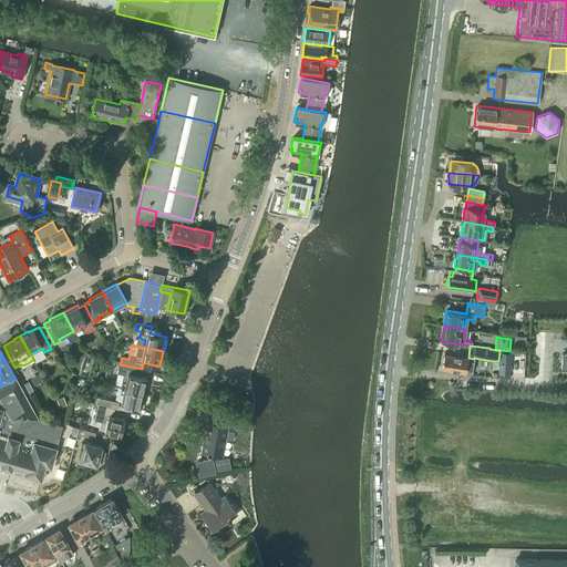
[(493,361),(492,369),(498,369),(498,373),(509,373),(511,352),(500,352),(498,361),(497,361),(493,361)]
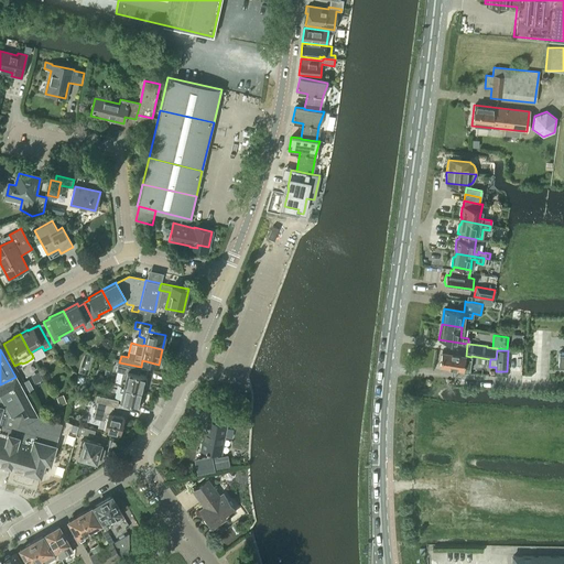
[(442,353),(440,367),(442,367),(447,368),(469,371),(472,357),(466,356),(442,353)]
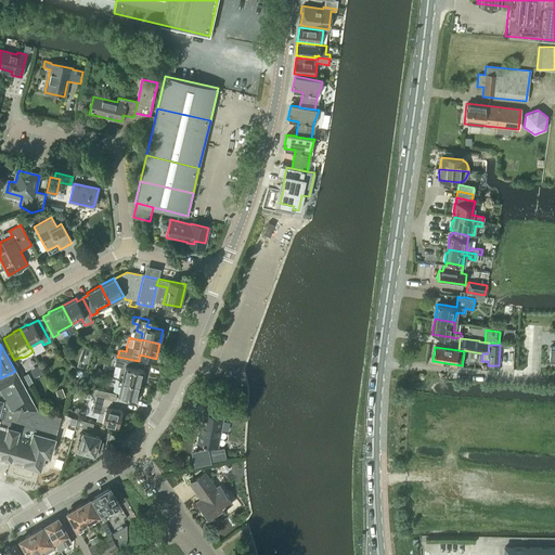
[(116,359),(114,365),(120,366),(121,379),(140,384),(143,370),(137,368),(139,361),(117,357),(117,359),(116,359)]
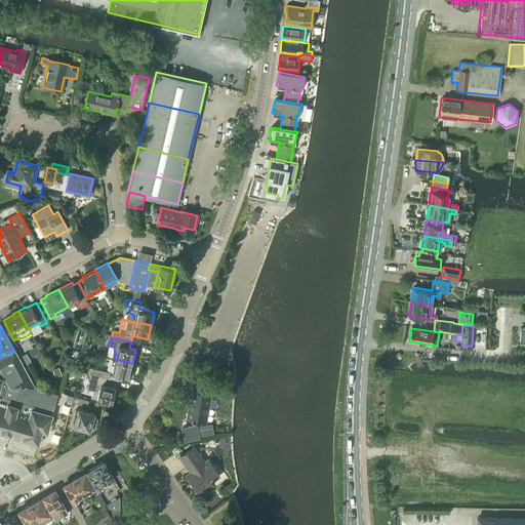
[(10,433),(24,437),(23,439),(38,443),(42,431),(47,432),(57,394),(34,387),(14,351),(0,358),(0,368),(0,369),(0,368),(0,430),(1,431),(0,431),(10,434),(10,433)]
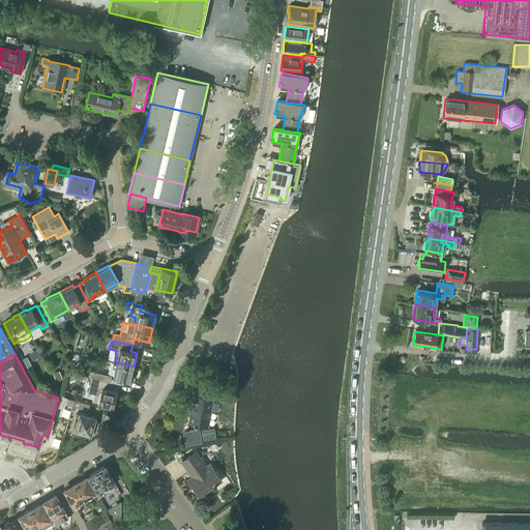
[(116,362),(113,377),(130,381),(134,366),(116,362)]
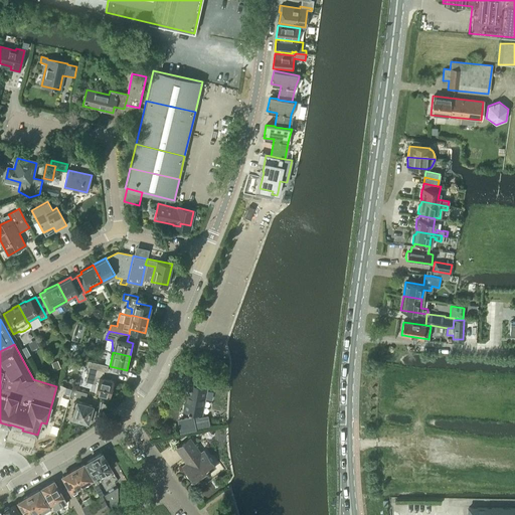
[(57,360),(51,362),(54,370),(60,367),(57,360)]
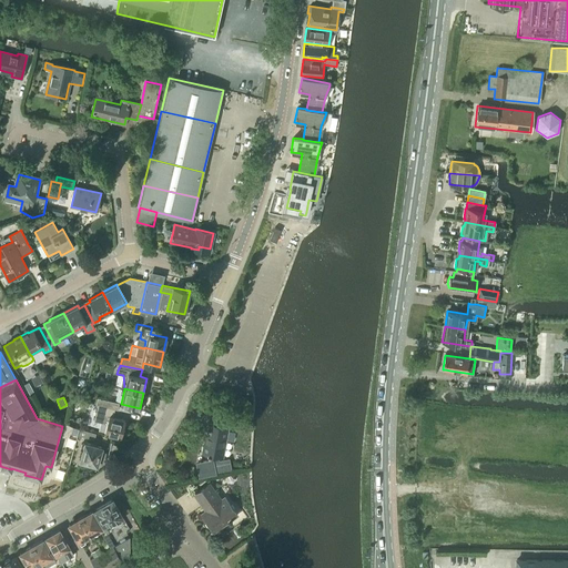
[(73,398),(72,405),(90,408),(91,403),(73,398)]
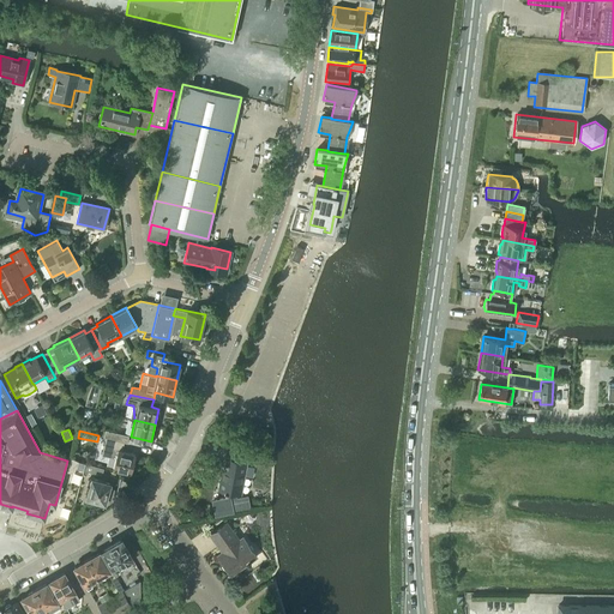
[(106,431),(103,438),(106,438),(124,441),(127,443),(128,435),(106,431)]
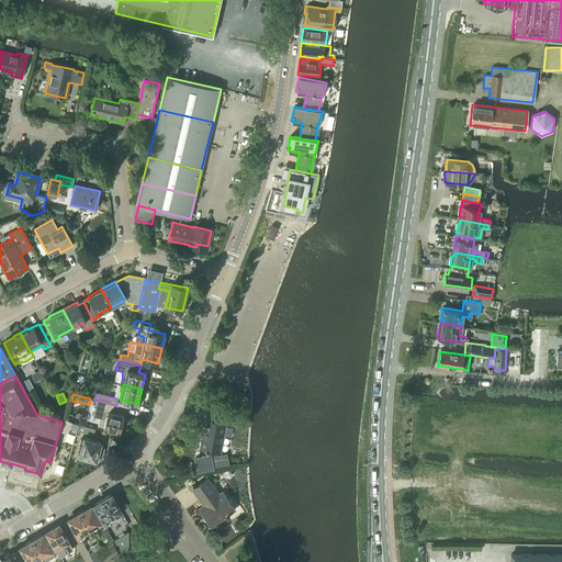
[(97,401),(93,416),(105,419),(103,427),(120,431),(124,415),(112,412),(113,404),(97,401)]
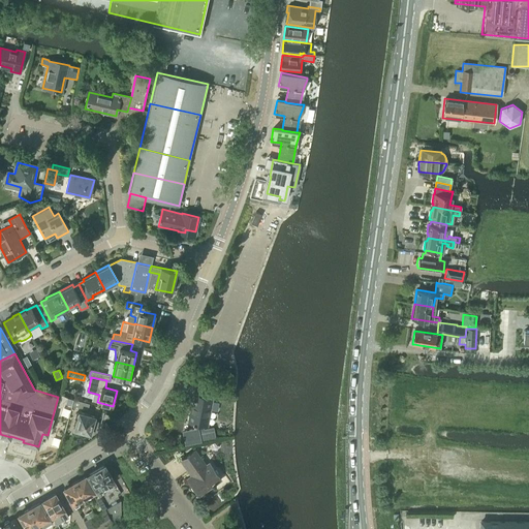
[(207,427),(210,410),(212,398),(211,398),(213,390),(194,386),(187,423),(207,427)]
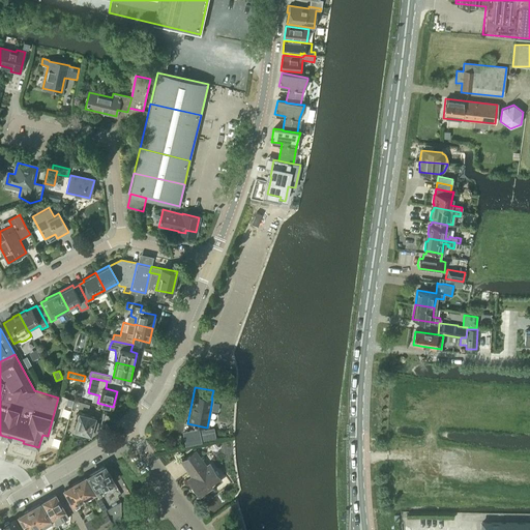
[(74,400),(72,406),(88,410),(89,405),(74,400)]
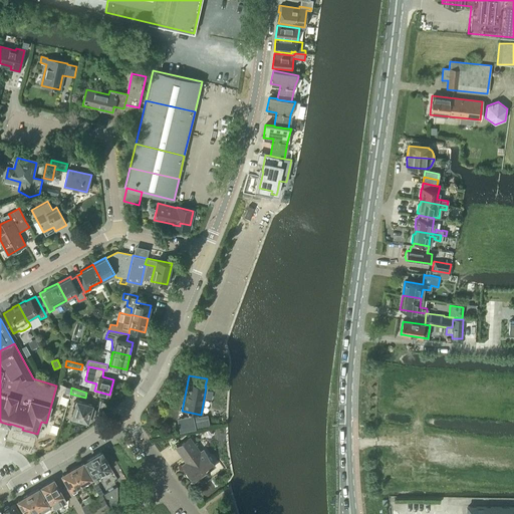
[(91,405),(77,400),(77,401),(75,401),(73,402),(72,406),(73,408),(75,409),(72,417),(73,419),(78,421),(79,419),(80,419),(86,421),(87,418),(91,419),(94,410),(90,409),(91,405)]
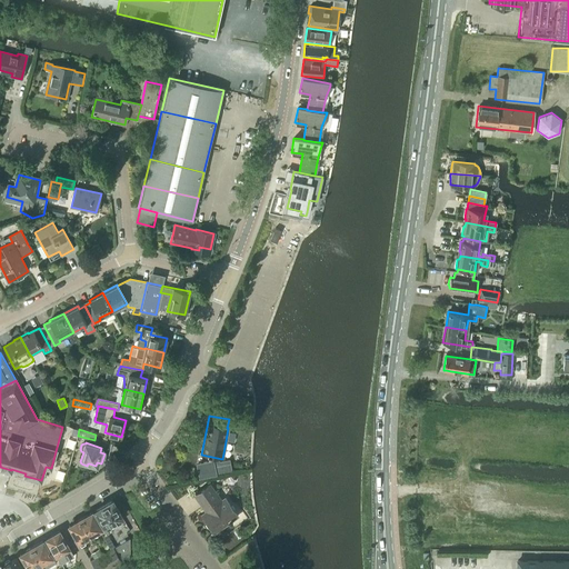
[(203,462),(198,465),(200,477),(231,471),(229,460),(220,461),(217,460),(207,462),(207,461),(203,462)]
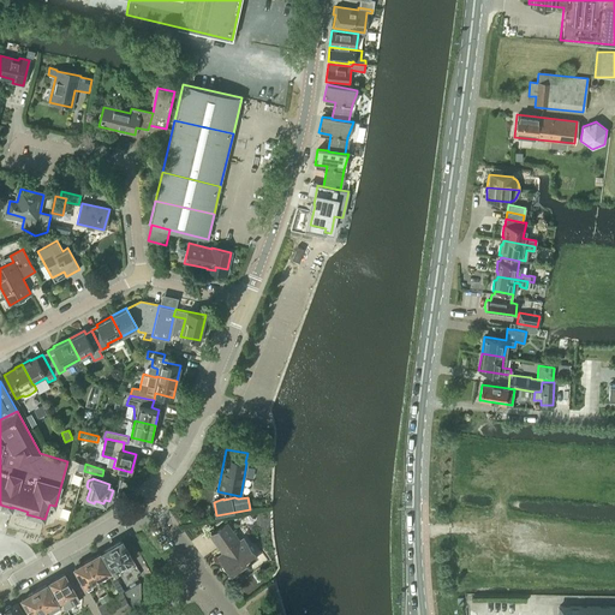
[(257,557),(243,538),(239,541),(226,523),(209,535),(222,553),(218,556),(231,575),(257,557)]
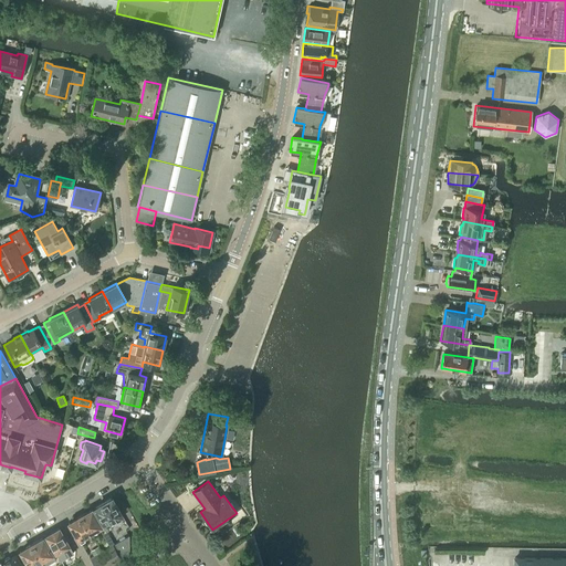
[(112,498),(95,506),(106,527),(113,524),(123,519),(121,514),(112,498)]
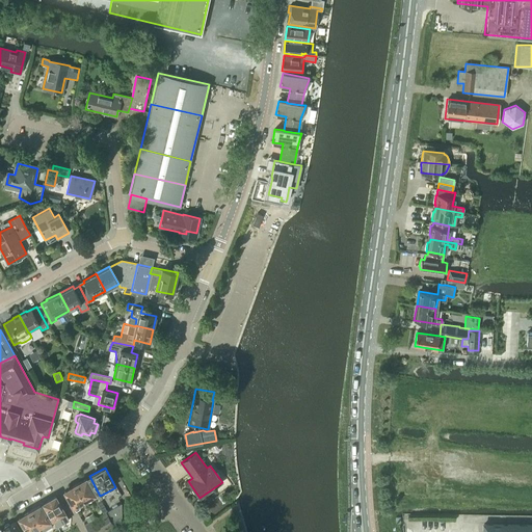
[(75,484),(84,500),(95,494),(85,478),(75,484)]
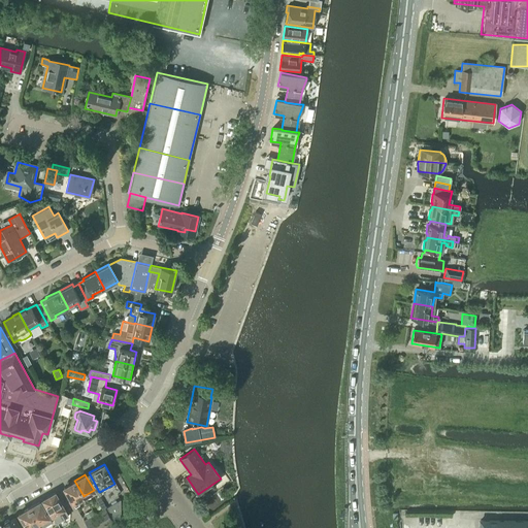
[(74,481),(64,487),(75,506),(79,503),(77,501),(85,497),(84,496),(74,481)]
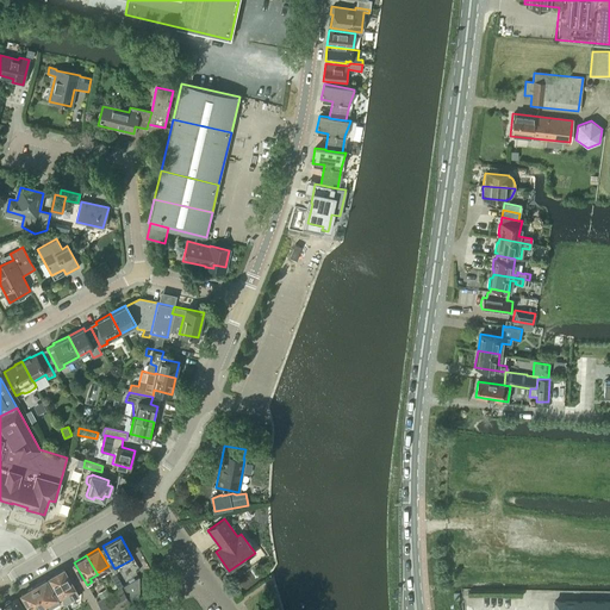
[(60,595),(63,602),(64,604),(79,596),(63,570),(50,577),(60,595)]
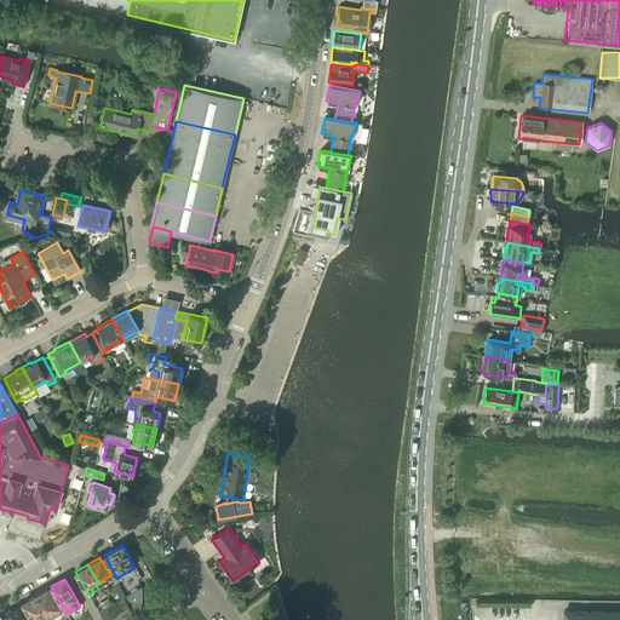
[(141,586),(125,596),(132,608),(142,607),(141,586)]
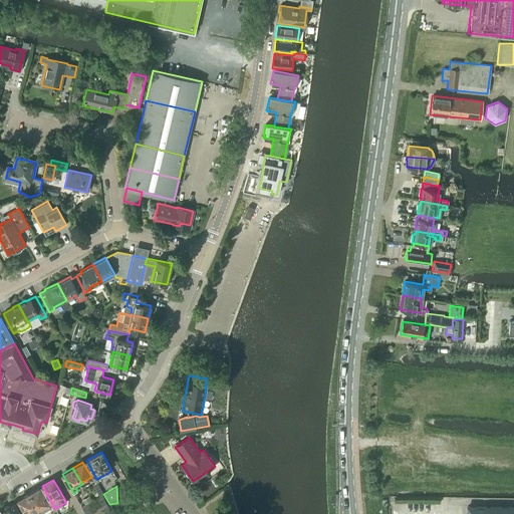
[(28,494),(40,513),(50,507),(39,488),(28,494)]
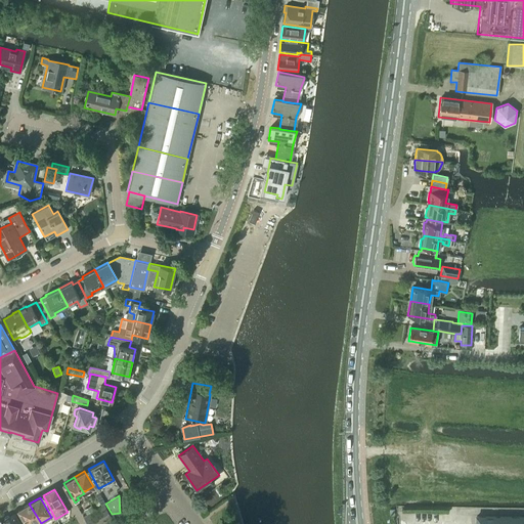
[(18,510),(27,523),(40,523),(41,523),(29,504),(18,510)]
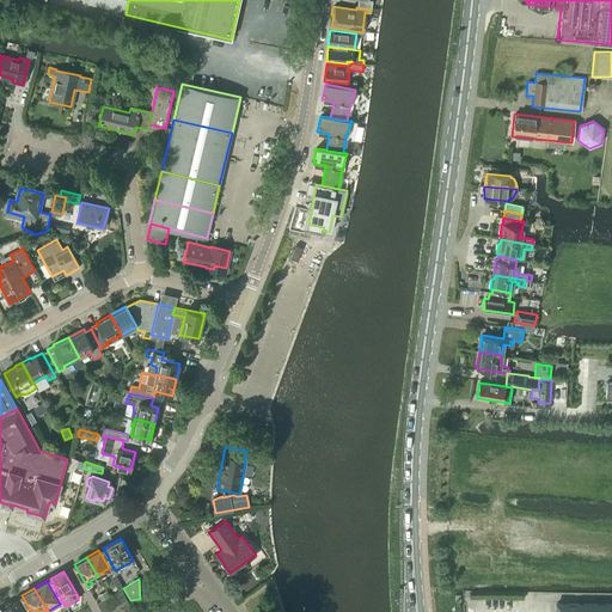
[(102,600),(97,603),(102,611),(116,611),(130,605),(122,589),(118,591),(109,597),(102,600)]
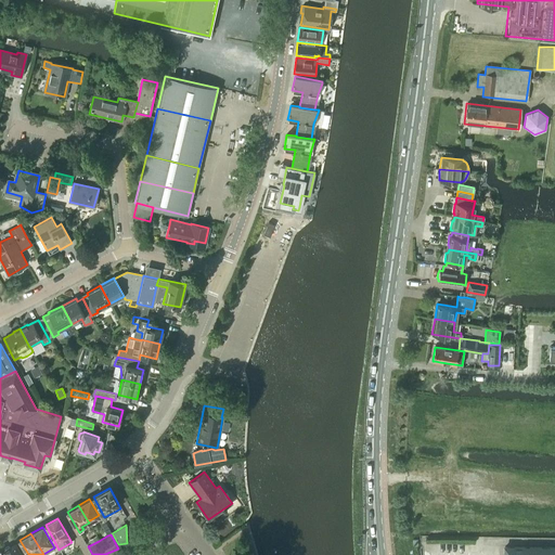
[(22,554),(15,544),(11,546),(9,546),(4,549),(4,551),(3,551),(4,554),(22,554)]
